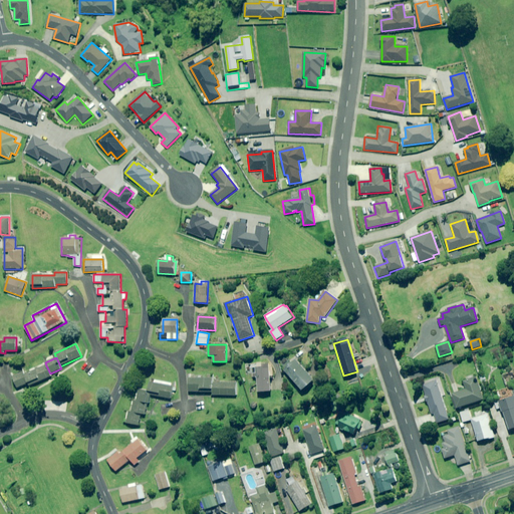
[(314,380),(296,359),(284,369),(302,391),(314,380)]
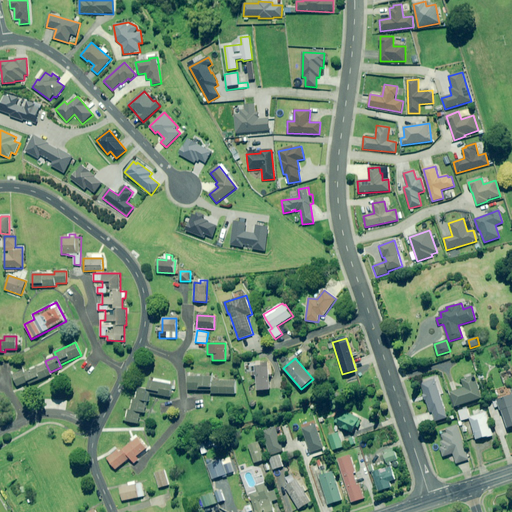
[(270,390),(268,363),(264,363),(252,364),(252,375),(256,375),(257,391),(270,390)]
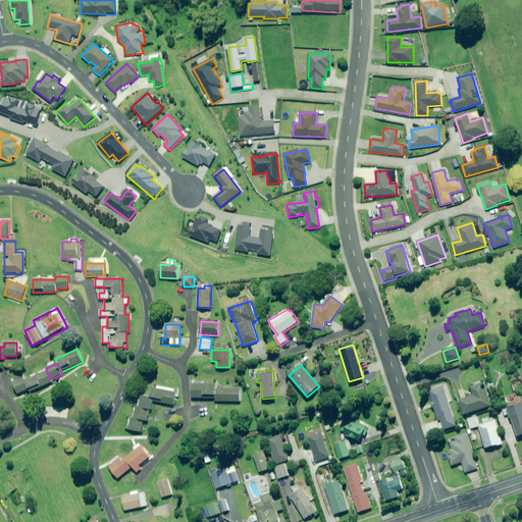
[(51,379),(47,371),(37,375),(42,386),(52,382),(51,379)]
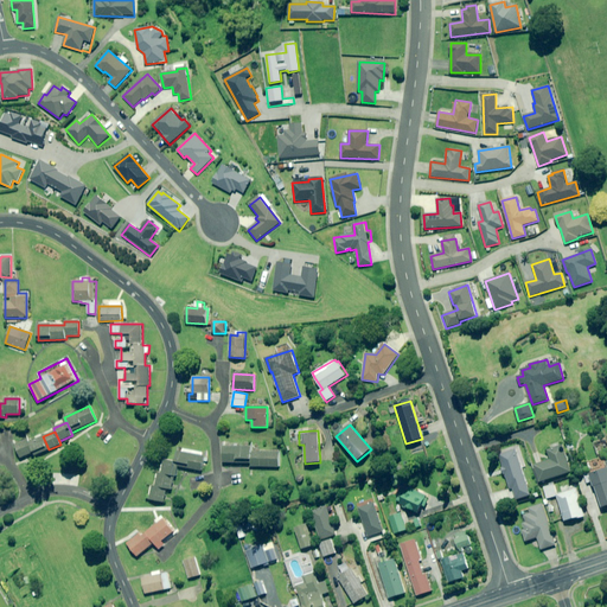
[(43,436),(29,442),(33,453),(34,457),(49,449),(43,436)]
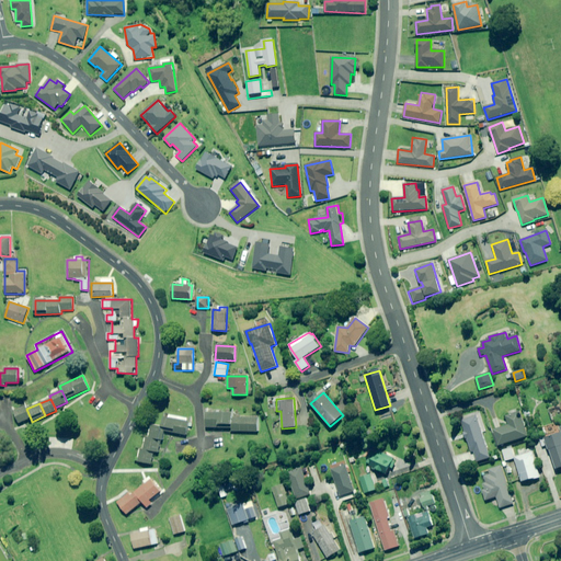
[(31,419),(26,409),(25,407),(14,411),(20,423),(31,419)]
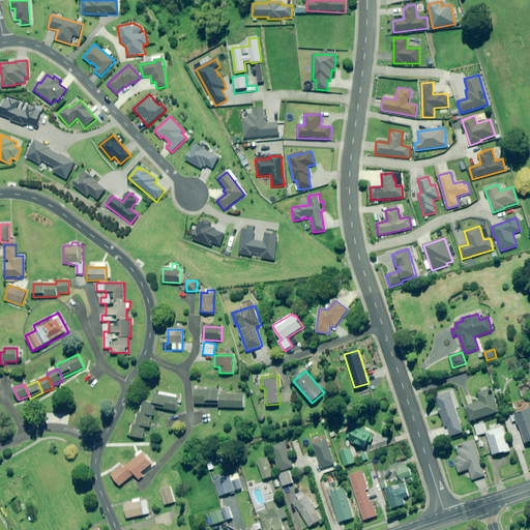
[(476,393),(479,402),(465,407),(470,421),(499,412),(494,398),(491,388),(476,393)]
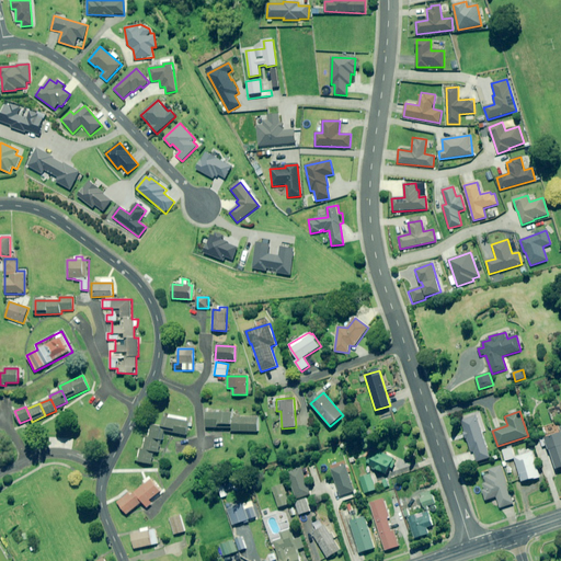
[(237,418),(237,414),(206,413),(205,427),(232,428),(232,431),(258,432),(258,419),(237,418)]
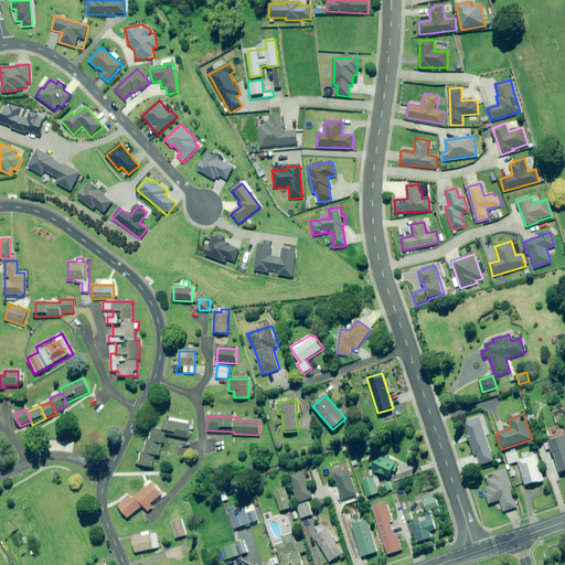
[(492,460),(479,417),(464,422),(473,455),(477,454),(480,464),(492,460)]
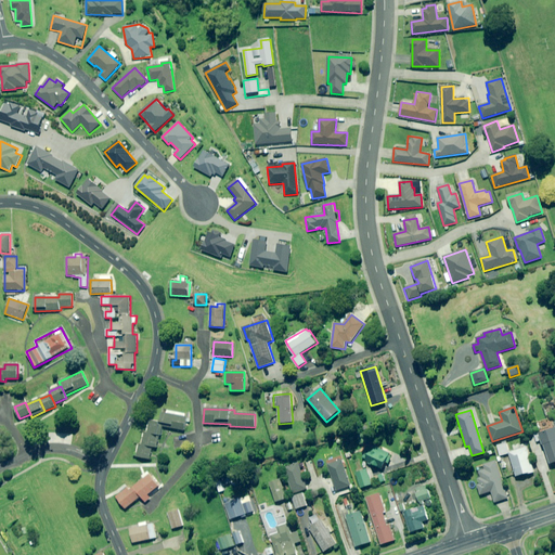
[(149,433),(158,434),(160,435),(163,426),(184,430),(186,417),(162,412),(160,423),(151,421),(149,433)]
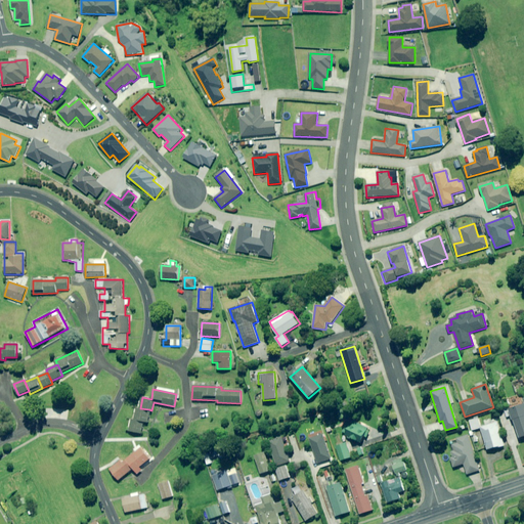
[(519,439),(523,437),(523,395),(522,396),(523,402),(504,408),(507,418),(510,417),(511,421),(514,420),(519,439)]
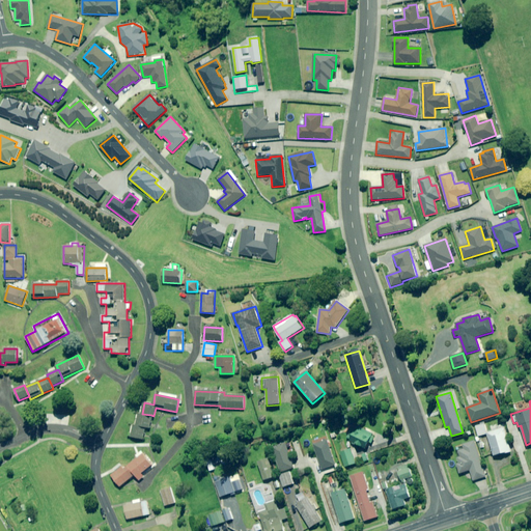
[(137,425),(145,427),(149,428),(151,415),(142,414),(142,415),(139,414),(137,425)]
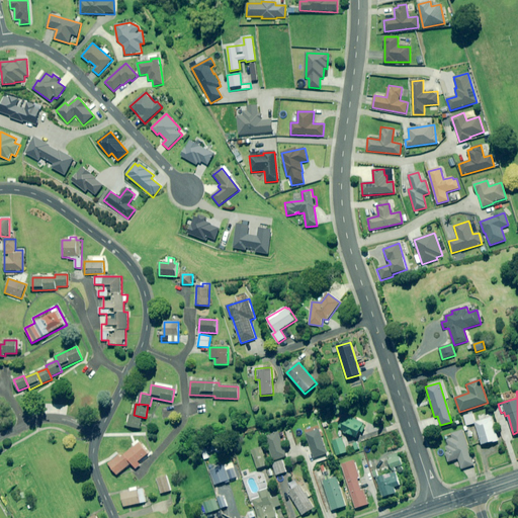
[(466,426),(476,423),(482,446),(499,441),(493,417),(476,422),(472,413),(463,416),(466,426)]
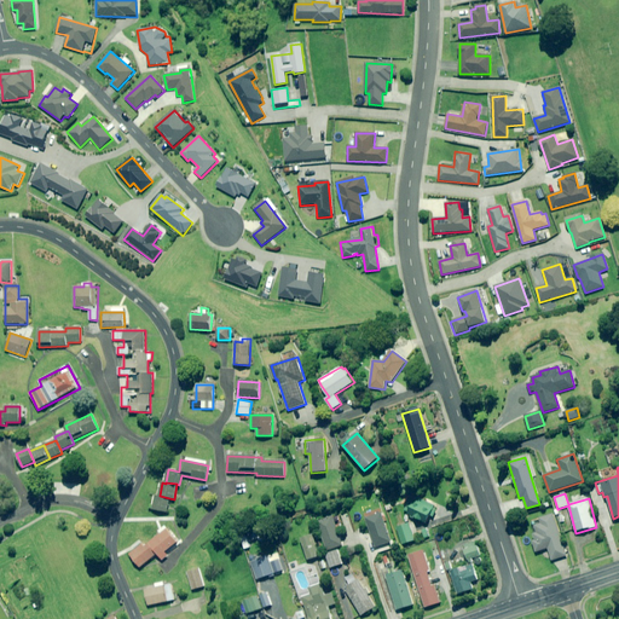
[(409,504),(406,503),(403,513),(426,525),(429,518),(433,519),(438,507),(414,495),(409,504)]
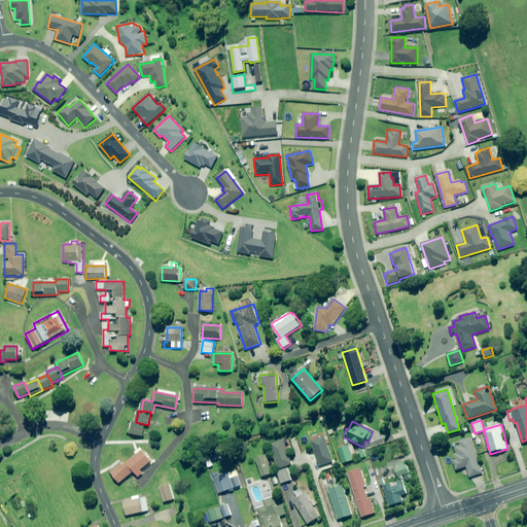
[(144,424),(136,422),(136,423),(132,422),(130,433),(142,436),(144,424)]
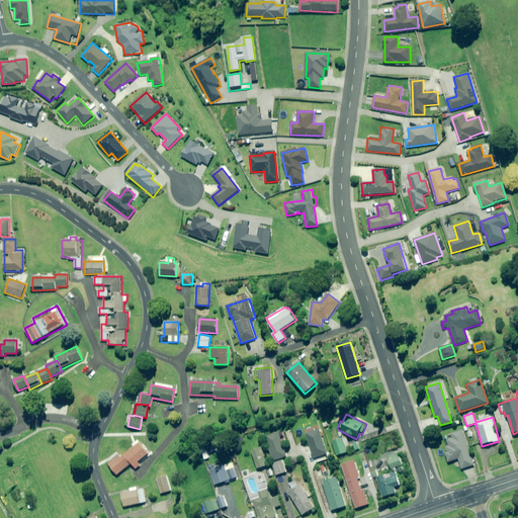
[(327,454),(319,430),(306,434),(314,458),(327,454)]
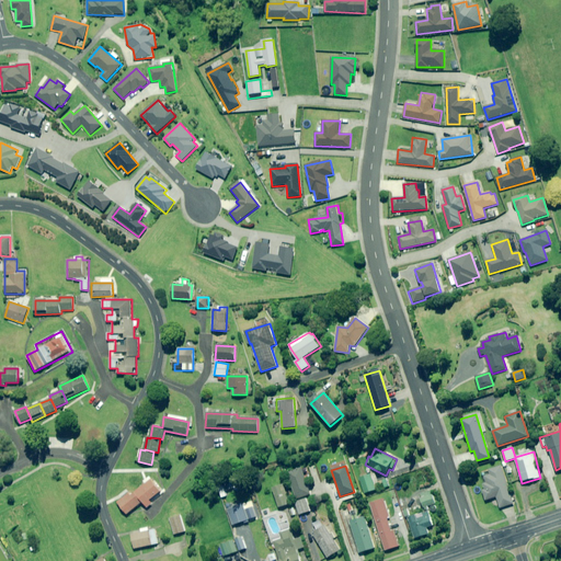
[(502,466),(488,470),(481,472),(484,483),(482,484),(483,490),(482,491),(485,501),(496,497),(500,508),(513,504),(502,466)]
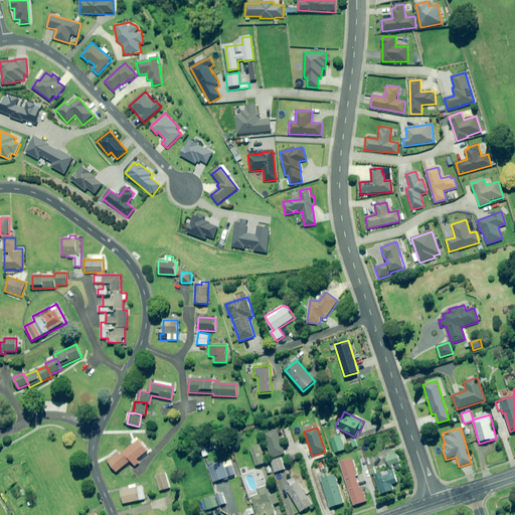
[(284,454),(277,431),(264,435),(271,458),(284,454)]
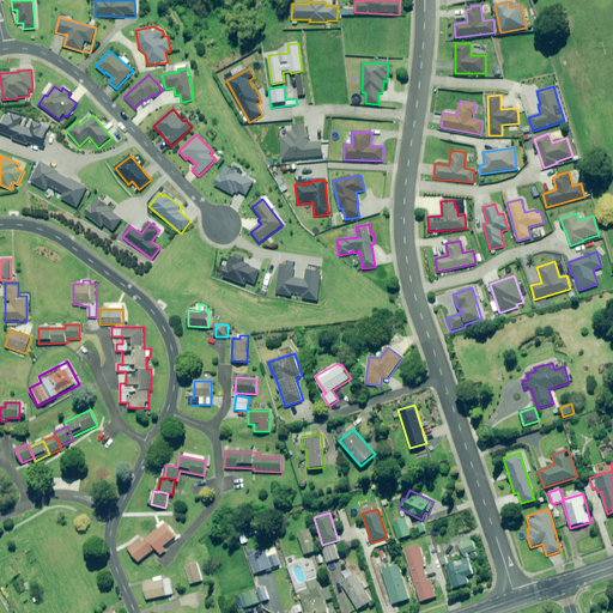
[(410,535),(404,519),(393,522),(399,539),(410,535)]
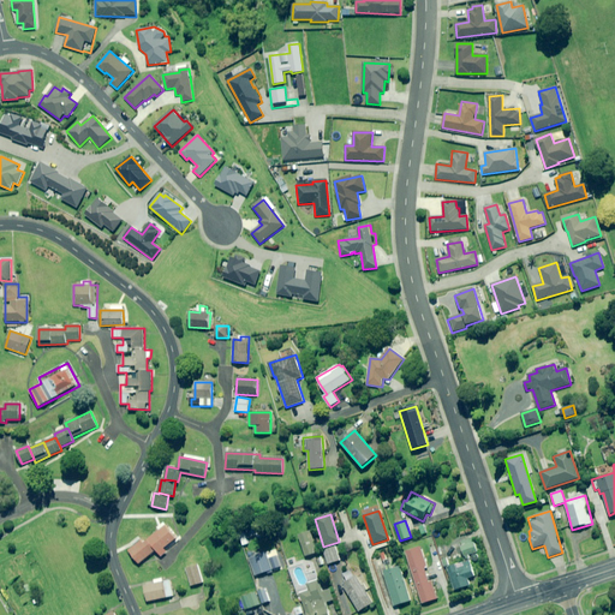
[(175,539),(165,525),(143,542),(142,541),(129,550),(138,563),(156,550),(161,556),(167,551),(163,548),(175,539)]
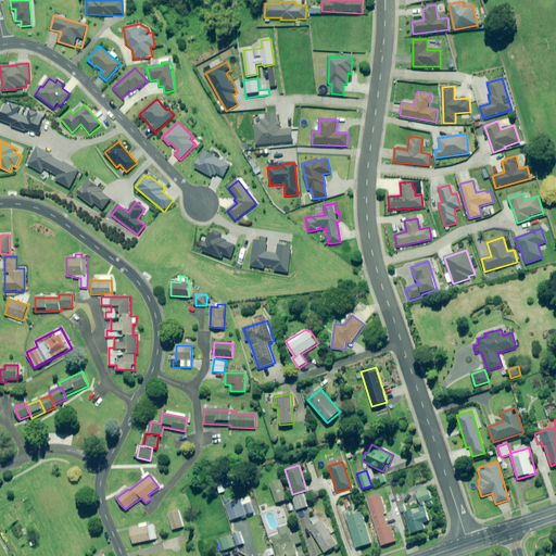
[(232,483),(229,475),(220,478),(223,487),(232,483)]
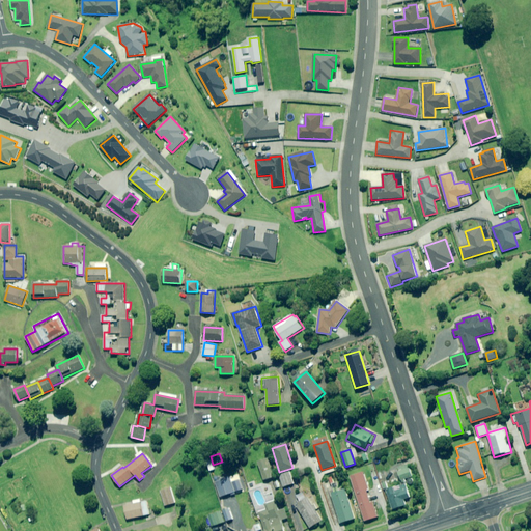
[(275,476),(269,457),(257,462),(263,480),(275,476)]
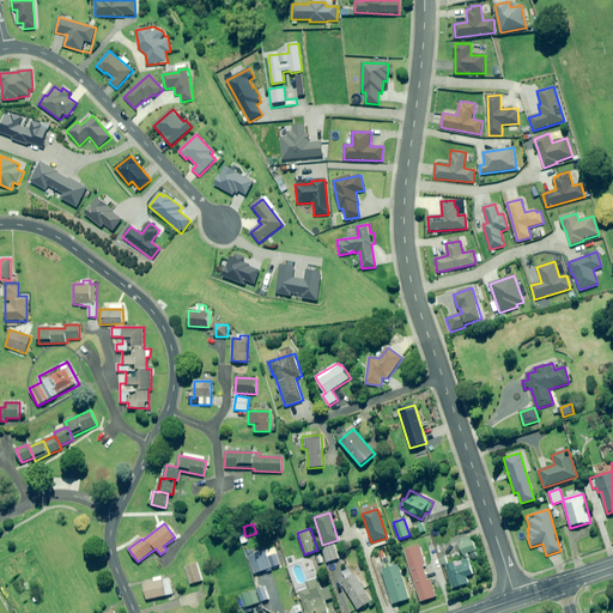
[(474,551),(469,536),(457,541),(463,554),(474,551)]
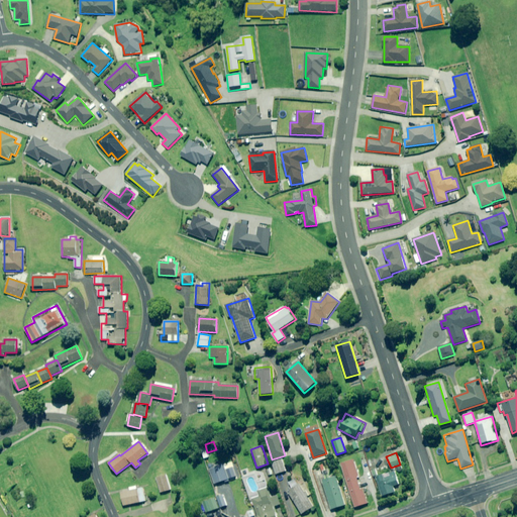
[(357,478),(359,478),(353,458),(339,462),(353,508),(369,504),(364,489),(360,489),(357,478)]
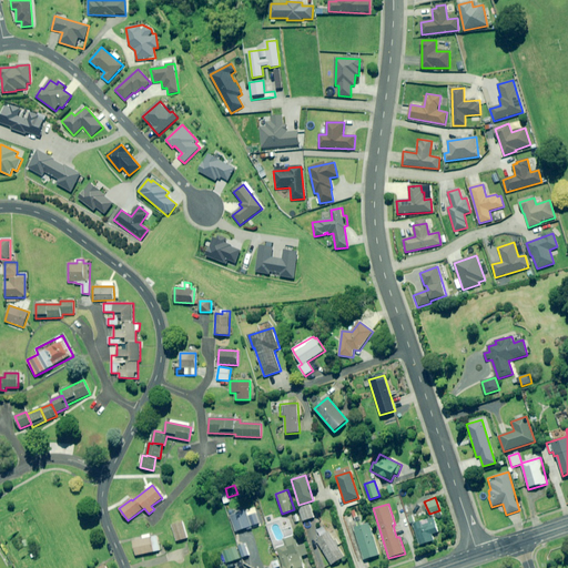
[(314,518),(311,505),(300,509),(303,521),(314,518)]
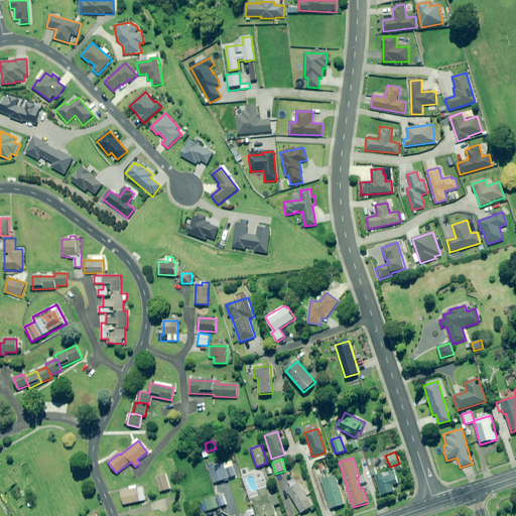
[(228,479),(223,465),(209,469),(214,483),(228,479)]
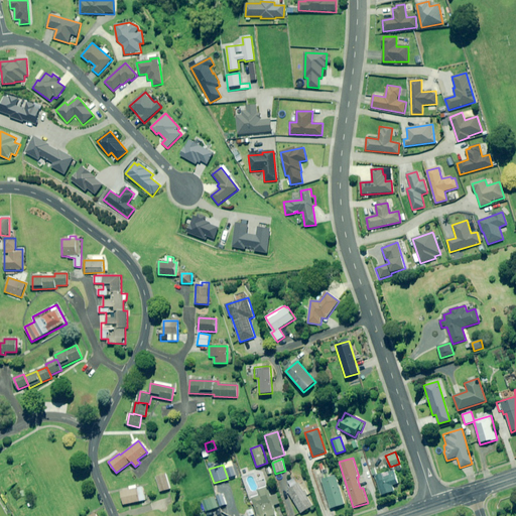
[(398,484),(394,471),(375,476),(381,495),(394,491),(393,486),(398,484)]
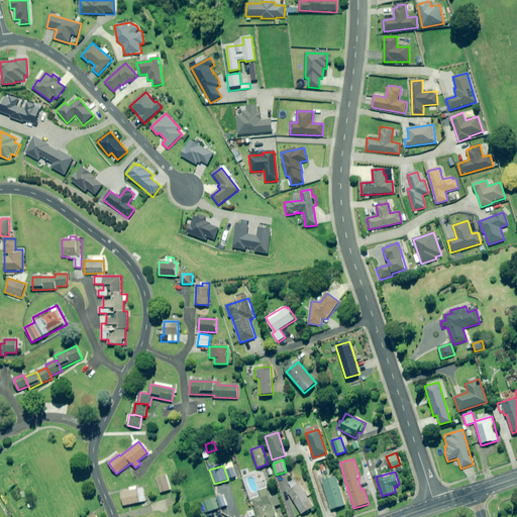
[(170,490),(166,475),(156,479),(161,493),(170,490)]
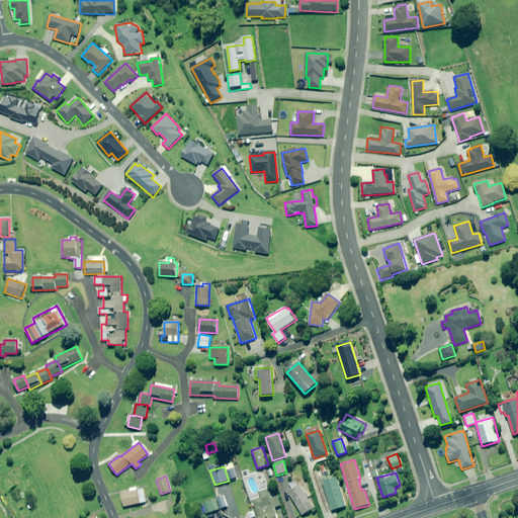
[(346,507),(338,478),(323,482),(331,511),(346,507)]
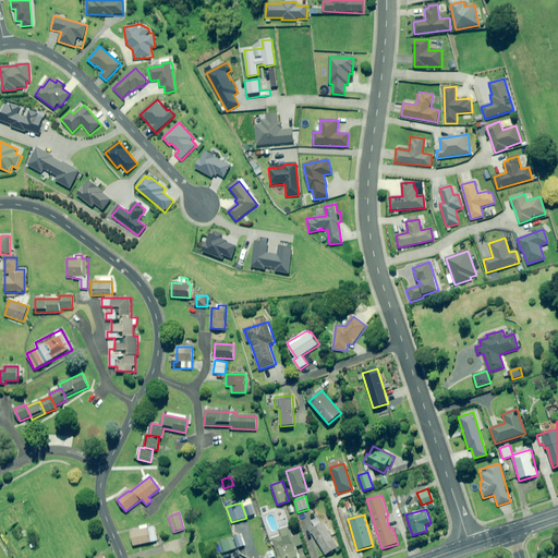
[(327,521),(311,531),(326,556),(341,546),(327,521)]
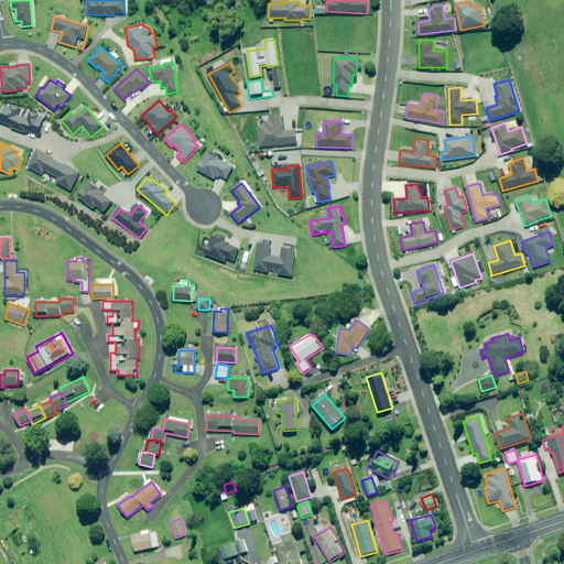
[(150,533),(149,530),(141,532),(142,535),(132,538),(136,552),(159,546),(155,532),(150,533)]
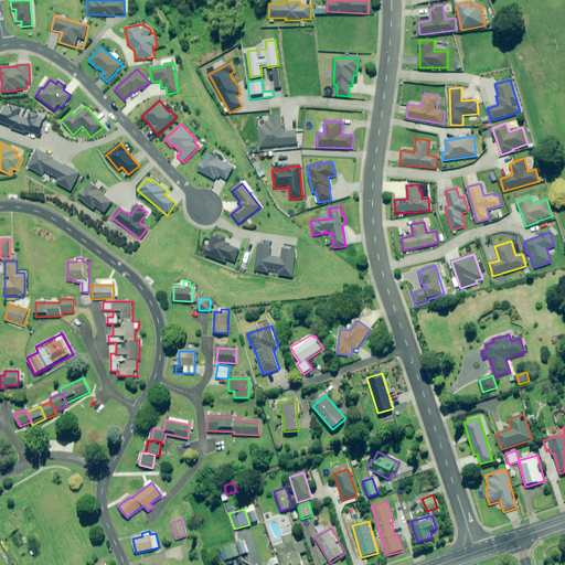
[(281,564),(305,564),(304,560),(300,560),(299,554),(307,552),(304,542),(296,544),(292,533),(281,536),(284,543),(277,545),(281,564)]
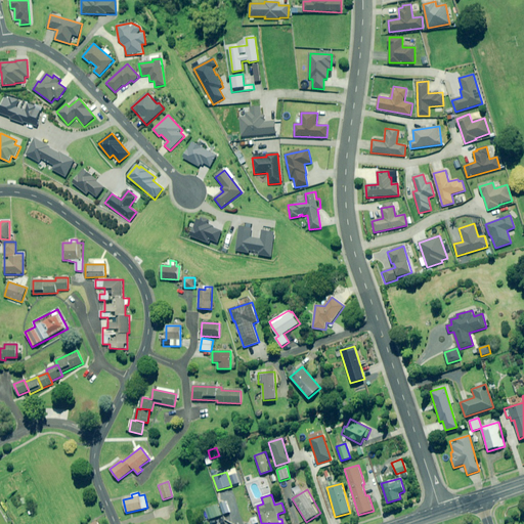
[(230,512),(226,501),(220,504),(223,515),(230,512)]
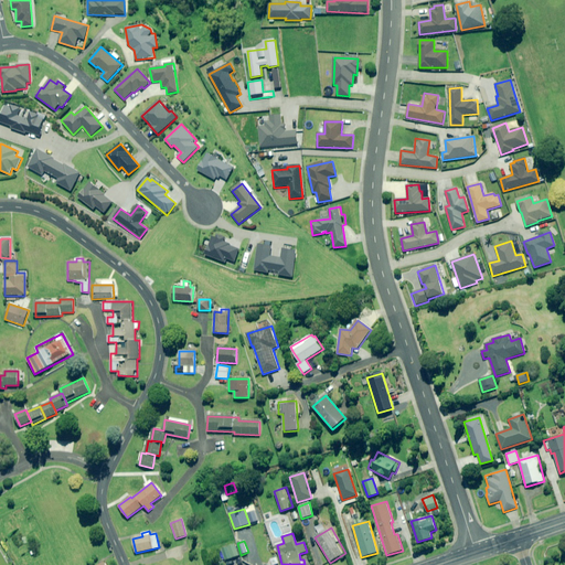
[(238,556),(235,544),(227,546),(228,552),(231,558),(238,556)]
